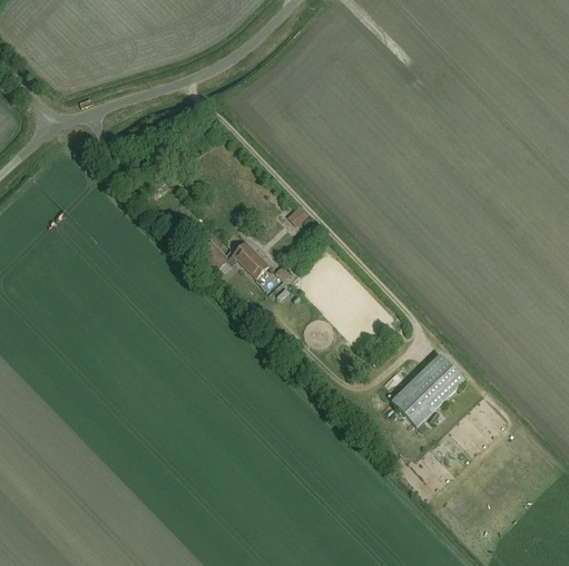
[(174,157),(168,148),(160,152),(165,160),(172,157),(172,158),(174,157)]
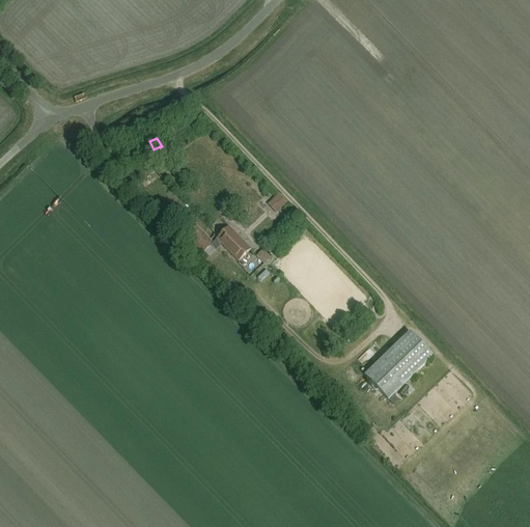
[(276,211),(286,199),(278,191),(268,201),(276,211)]
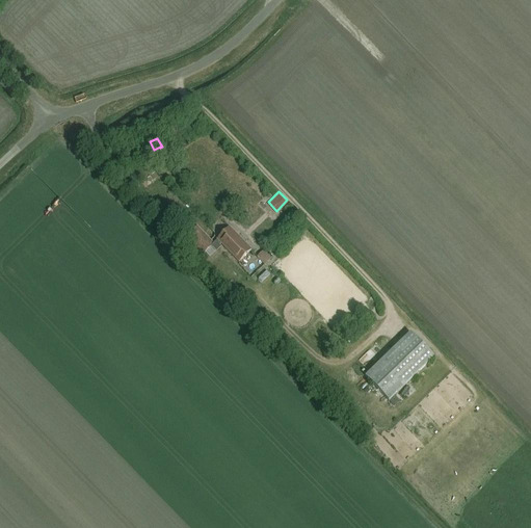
[(215,239),(213,240),(195,223),(186,233),(188,235),(186,237),(196,247),(195,247),(201,253),(204,249),(209,254),(219,243),(215,239)]
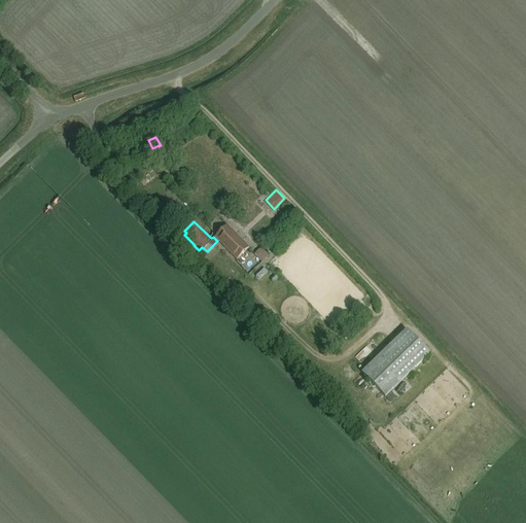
[(248,244),(226,221),(214,234),(236,256),(248,244)]
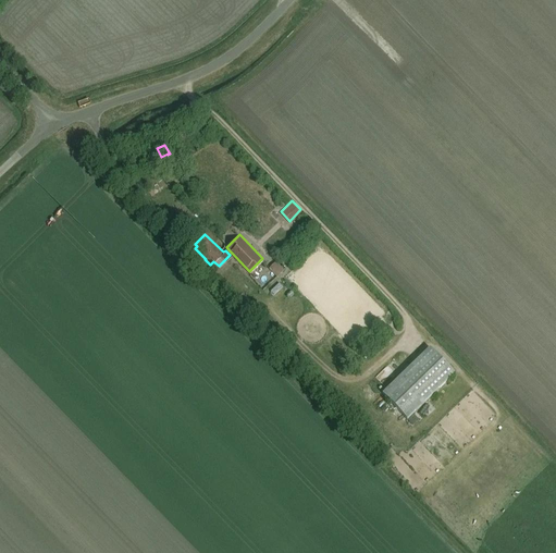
[(283,268),(275,259),(268,266),(276,274),(283,268)]
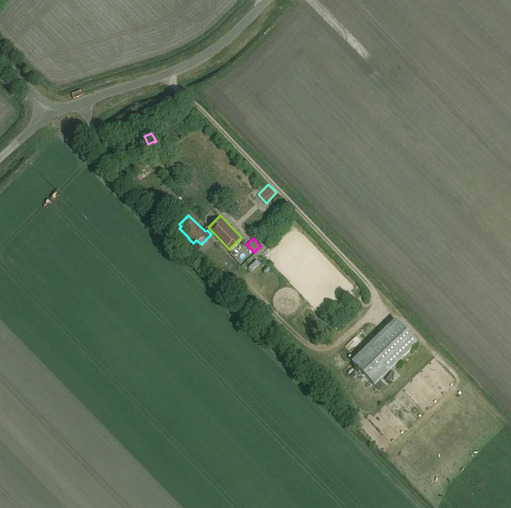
[(222,267),(220,269),(219,269),(213,275),(223,285),(229,279),(229,278),(231,276),(222,267)]
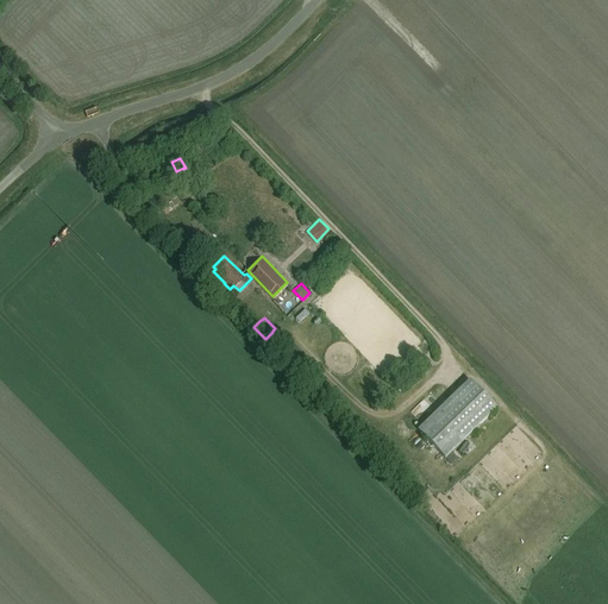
[(469,377),(418,428),(445,457),(497,406),(469,377)]
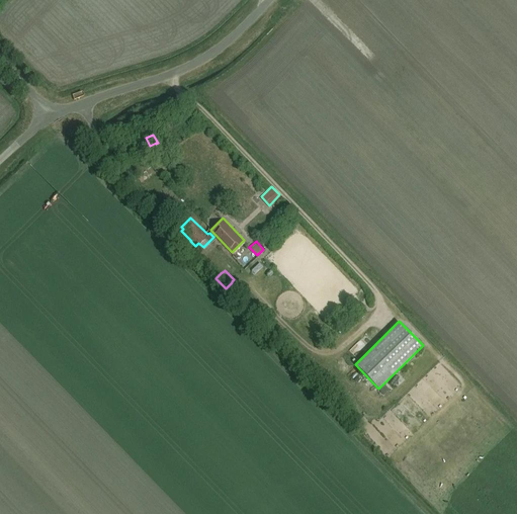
[(360,336),(349,348),(359,358),(370,347),(360,336)]
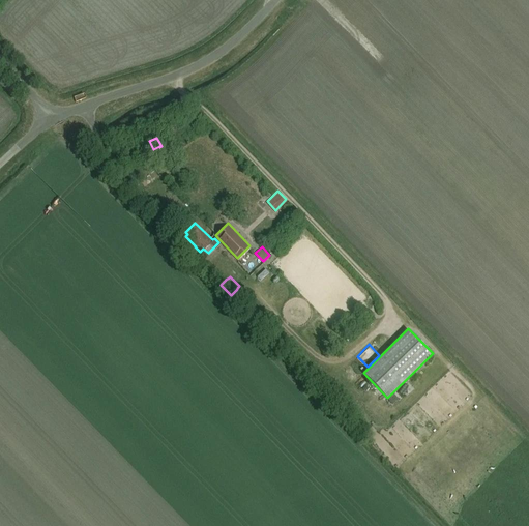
All buildings are outlined.
